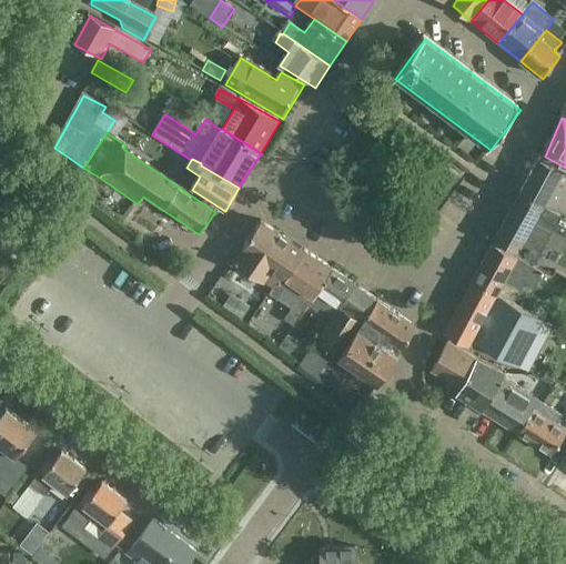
[(565,172),(541,159),(522,193),(565,215),(565,172)]
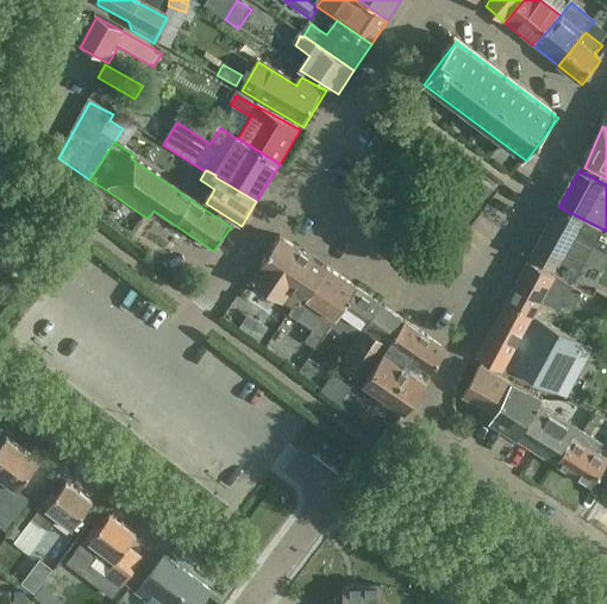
[(606,231),(559,207),(548,228),(532,259),(575,283),(594,246),(606,252),(606,231)]
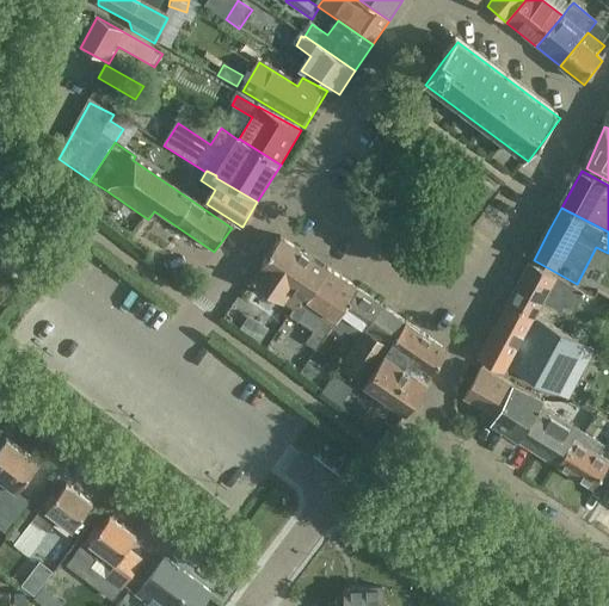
[(308,302),(328,272),(282,240),(258,274),(259,276),(254,283),(296,311),(305,300),(308,302)]
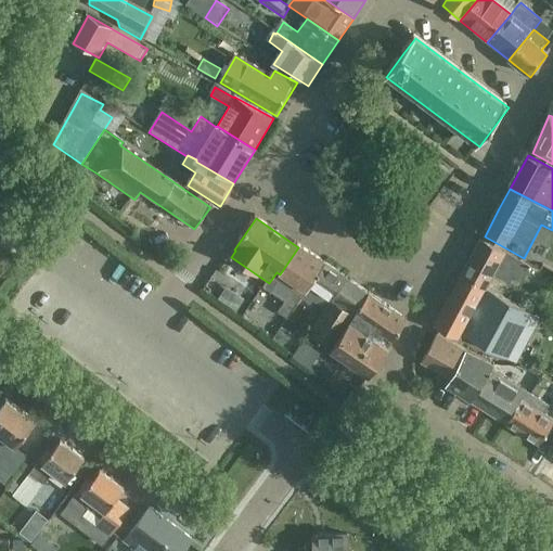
[(528,267),(483,240),(462,278),(486,290),(491,279),(506,287),(511,280),(519,285),(528,267)]
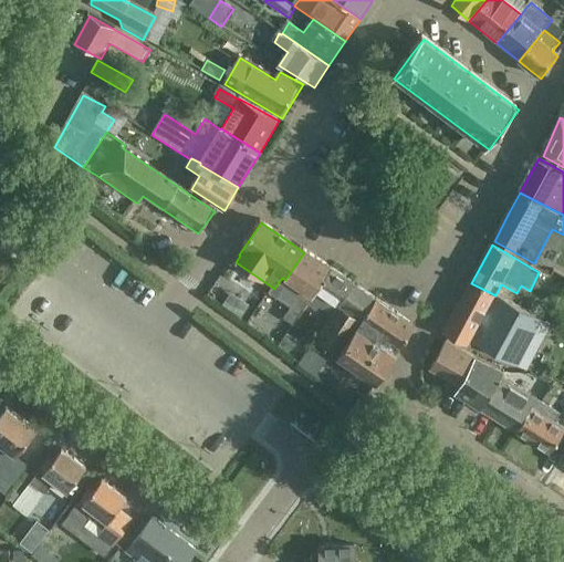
[(312,302),(333,271),(304,252),(285,280),(282,278),(274,289),(270,294),(293,309),(285,320),(294,326),(311,301),(312,302)]
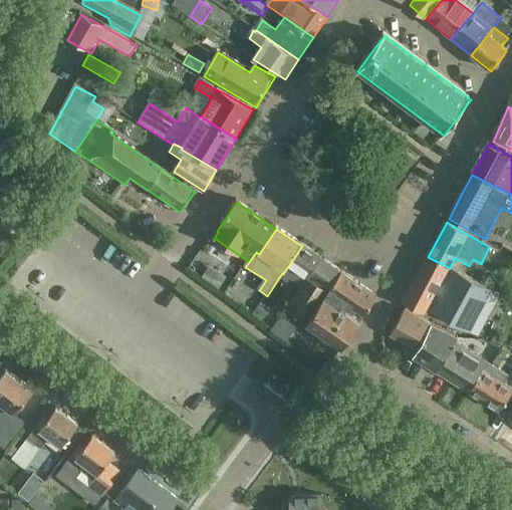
[(294,299),(322,259),(302,246),(283,274),(302,287),(294,299)]
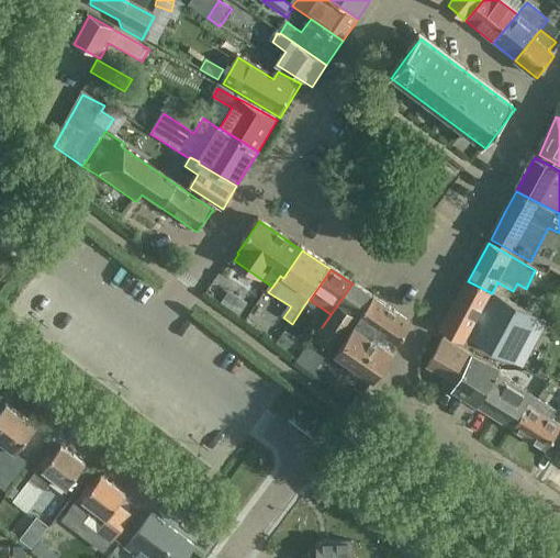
[(513,364),(532,328),(536,317),(491,296),(492,293),(468,281),(440,332),(468,348),(470,343),(513,364)]
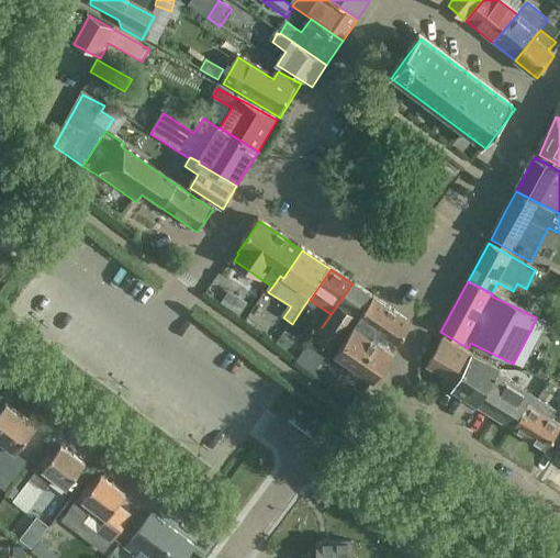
[(376,382),(412,325),(353,283),(322,327),(314,339),(376,382)]
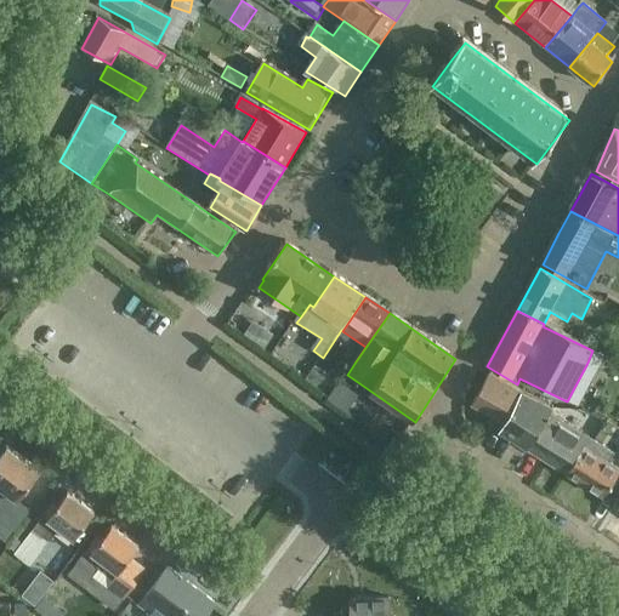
[(236,317),(231,324),(242,331),(246,324),(236,317)]
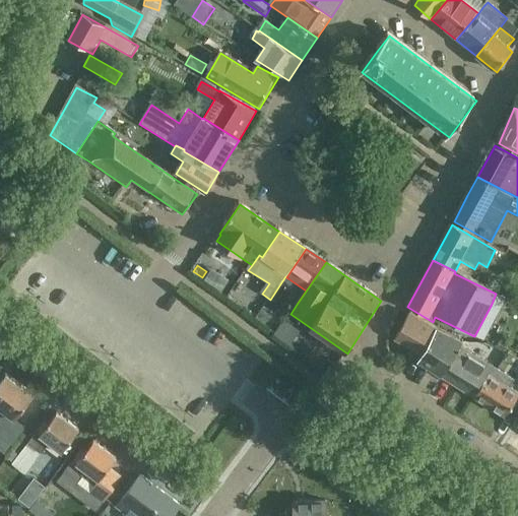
[(264,308),(259,315),(270,323),(276,316),(264,308)]
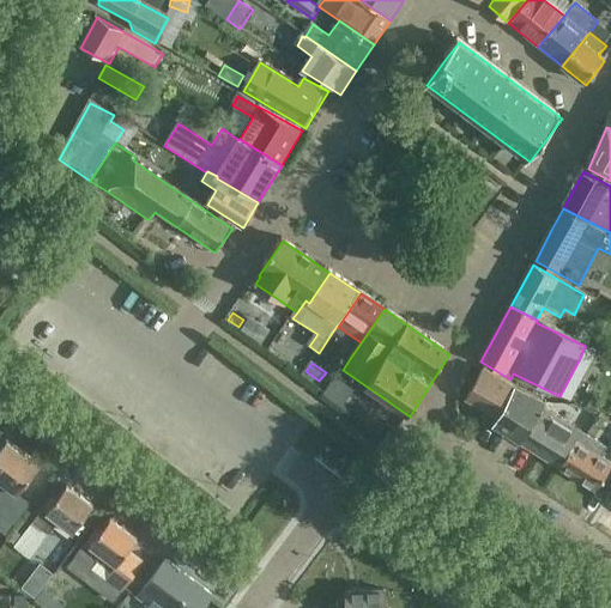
[(508,438),(533,399),(514,390),(482,372),(466,402),(497,420),(492,429),(508,438)]
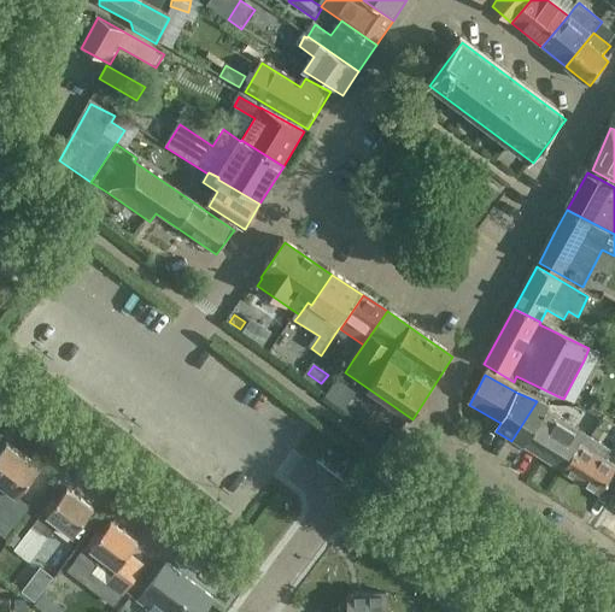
[(352,384),(340,377),(326,400),(337,407),(352,384)]
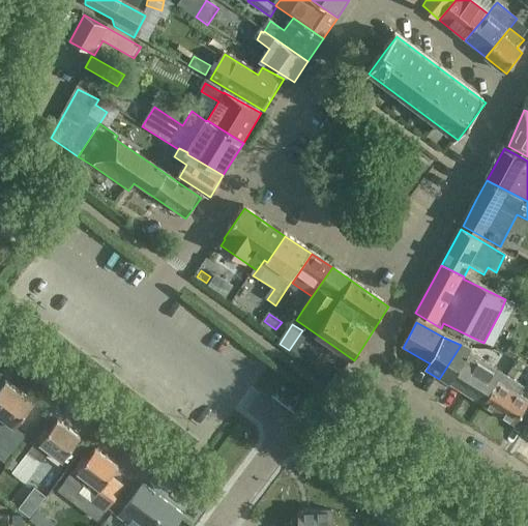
[(471,350),(461,345),(439,379),(484,407),(501,380),(503,376),(469,355),(471,350)]
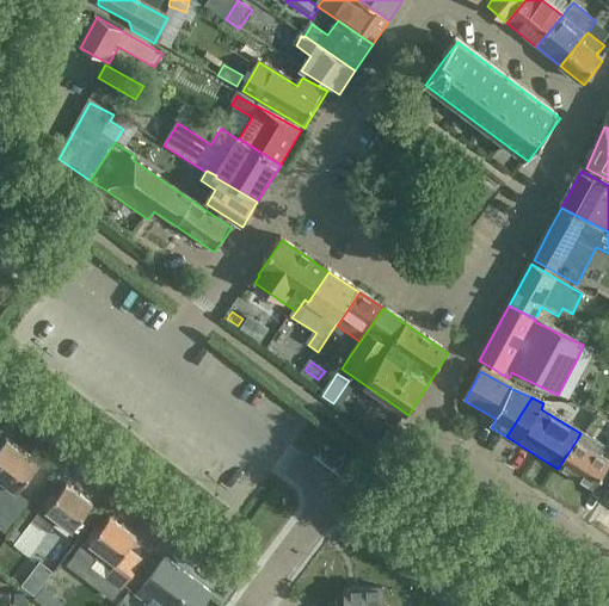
[(594,431),(606,414),(596,406),(583,424),(594,431)]
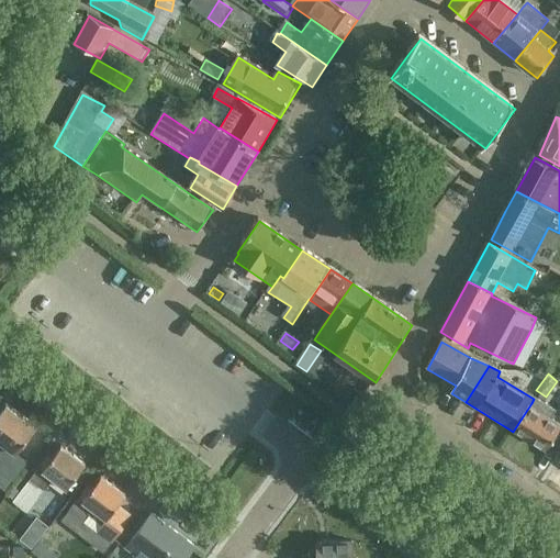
[(536,405),(532,403),(513,432),(546,453),(559,431),(559,426),(534,410),(536,405)]
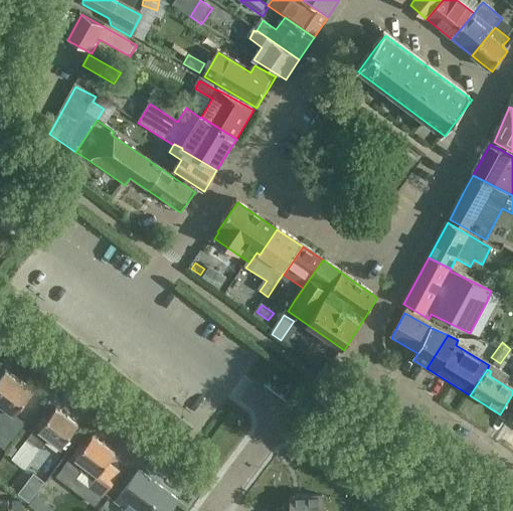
[(0,446),(5,451),(13,441),(26,423),(15,416),(34,391),(7,371),(0,380),(0,403),(1,405),(0,405),(0,416),(2,418),(0,420),(0,446)]
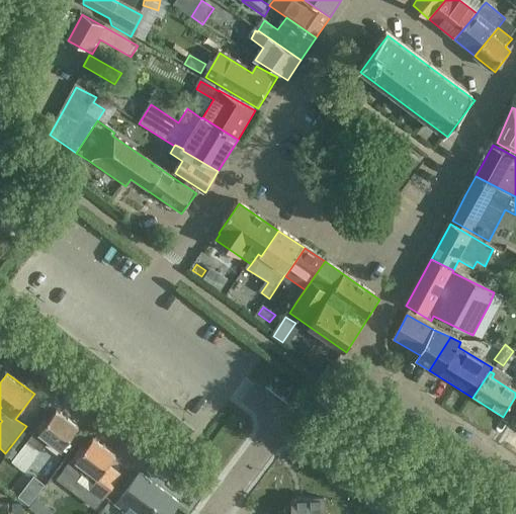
[(13,461),(12,462),(25,473),(41,450),(50,440),(63,450),(79,429),(57,412),(49,423),(46,420),(29,441),(19,453),(13,461)]
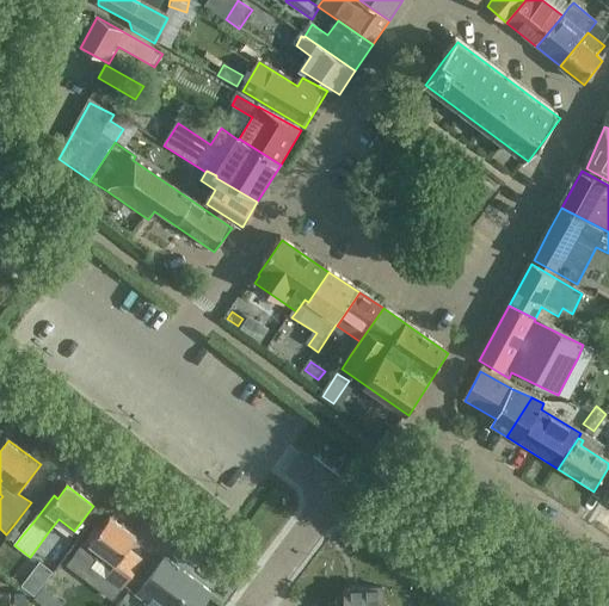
[(143,562),(129,550),(137,539),(110,518),(100,531),(97,529),(69,566),(85,576),(98,560),(112,570),(106,577),(122,589),(143,562)]
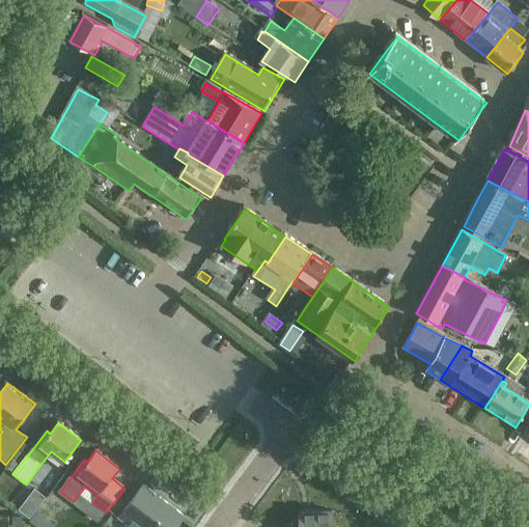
[(16,462),(9,470),(14,473),(20,465),(16,462)]
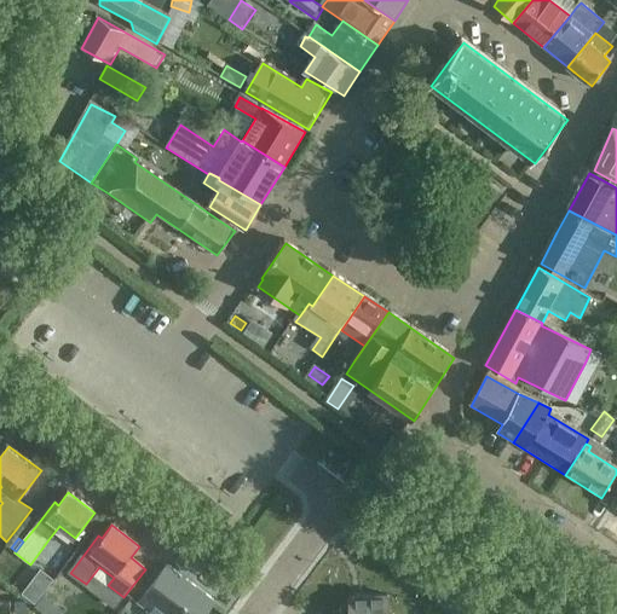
[(140,604),(150,613),(156,604),(168,613),(205,613),(214,602),(168,568),(140,604)]
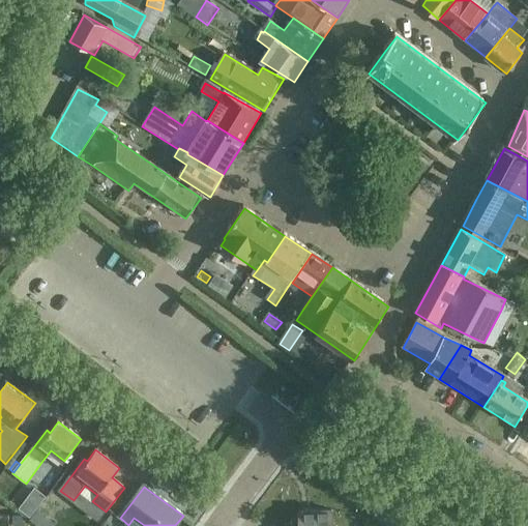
[(332,525),(332,514),(301,515),(300,525),(332,525)]
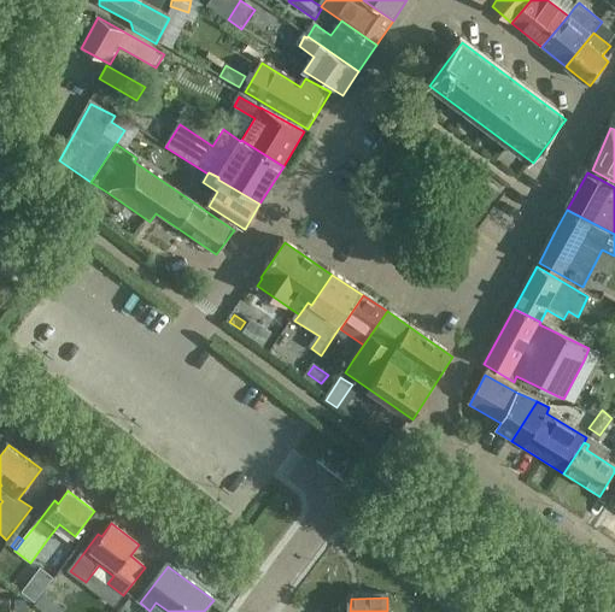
[(28,601),(17,601),(18,611),(28,611),(28,601)]
